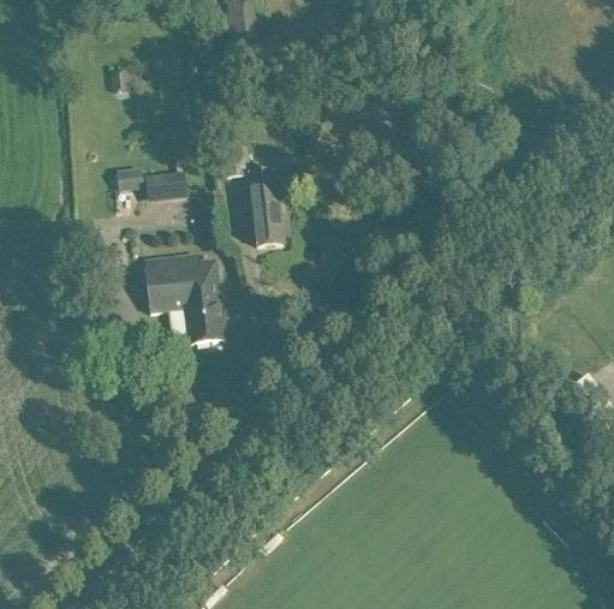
[(231,42),(257,39),(252,0),(226,0),(231,42)]
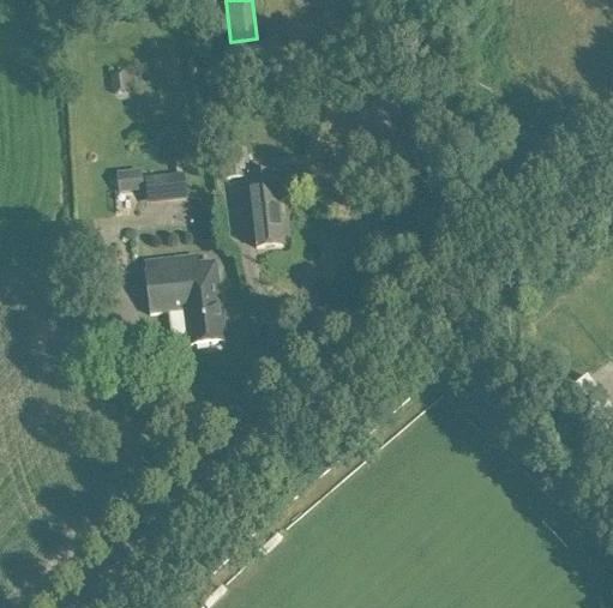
[(127,67),(110,70),(113,89),(128,88),(127,67)]
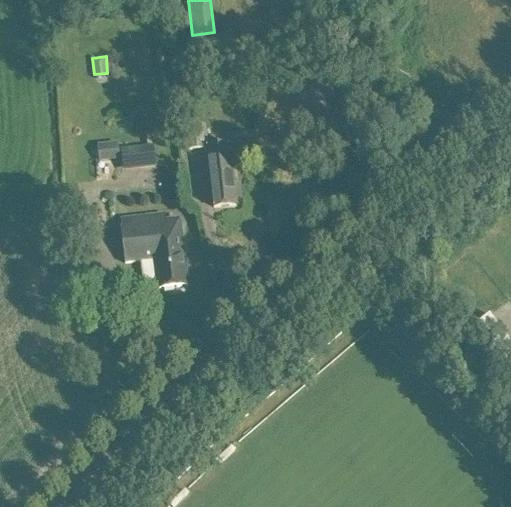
[(232,180),(228,139),(206,142),(213,203),(235,200),(234,194),(240,193),(239,179),(232,180)]
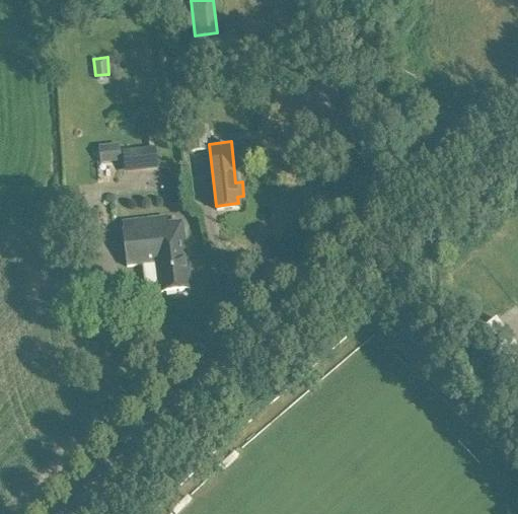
[(154,143),(122,146),(125,169),(157,165),(154,143)]
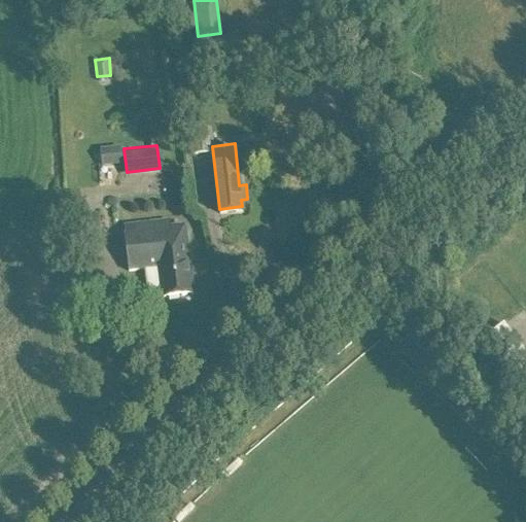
[(123,222),(126,246),(129,267),(145,265),(147,284),(161,283),(162,293),(193,289),(184,223),(169,225),(167,216),(123,222)]
